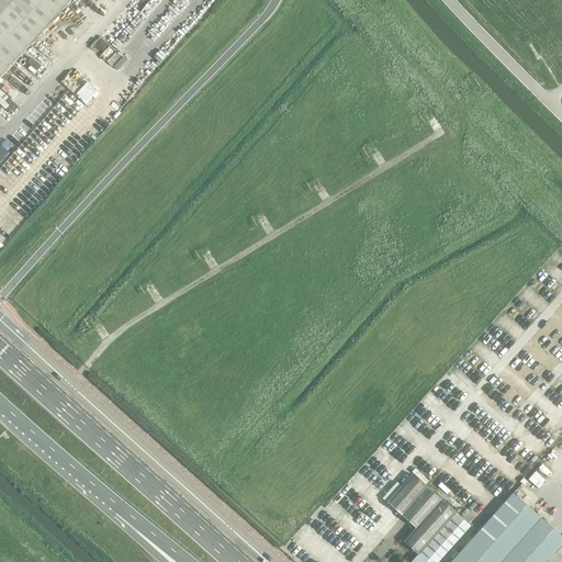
[(0,0),(0,79),(70,0),(0,0)]
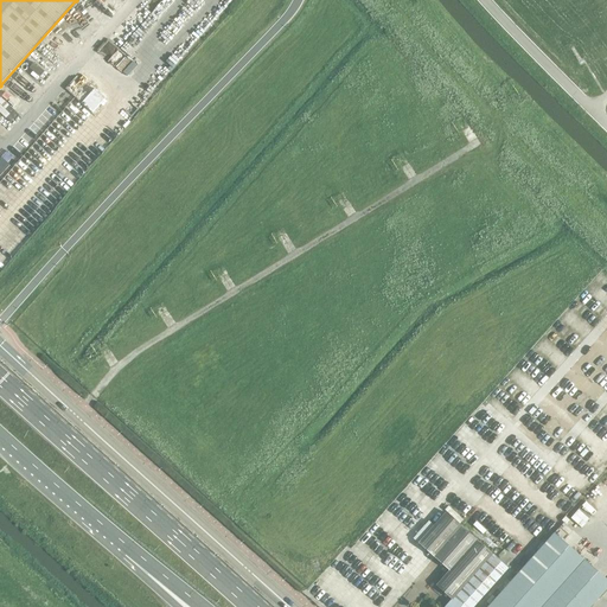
[(94,110),(107,97),(95,87),(83,101),(94,110)]
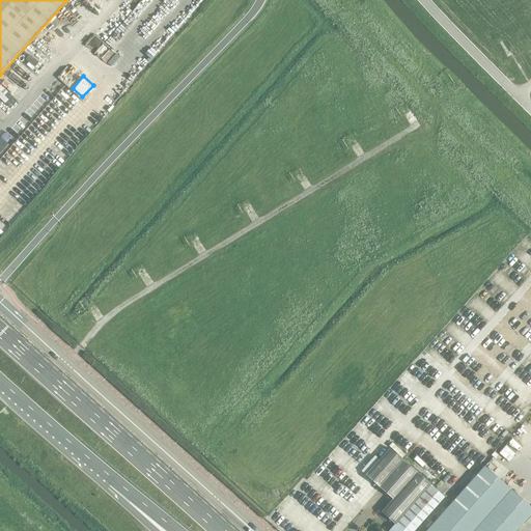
[(1,84),(0,85),(0,98),(9,107),(18,99),(1,84)]
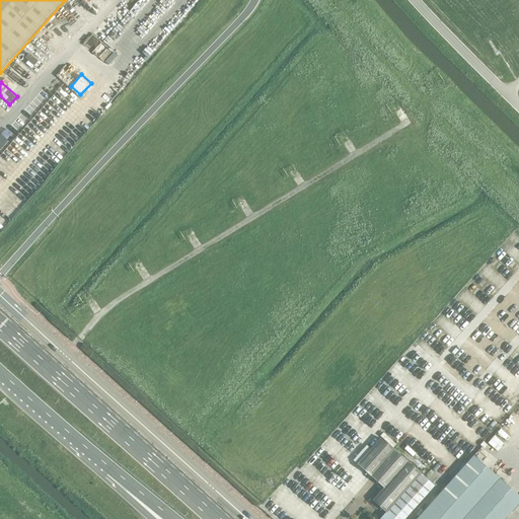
[(0,138),(0,148),(8,140),(3,135),(0,138)]
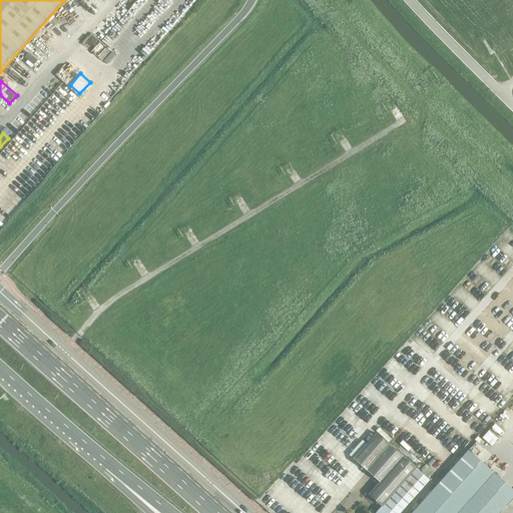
[(377,433),(354,459),(380,483),(369,495),(382,507),(416,469),(416,468),(377,433)]
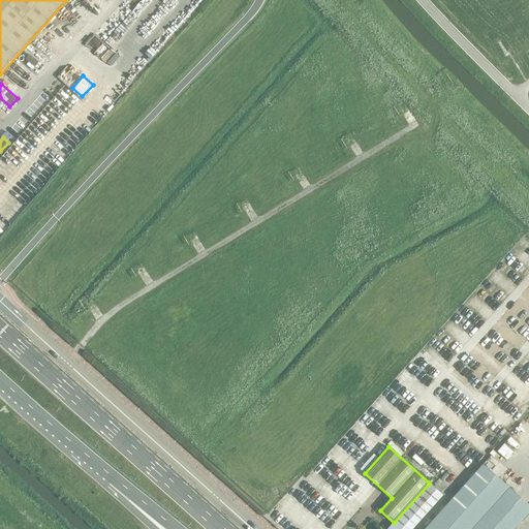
[(514,528),(528,512),(528,505),(483,465),(462,489),(425,528),(514,528)]
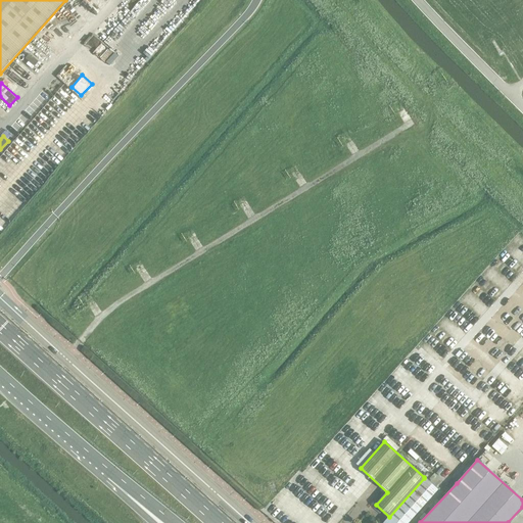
[(389,517),(383,522),(408,522),(438,489),(424,478),(389,517)]
